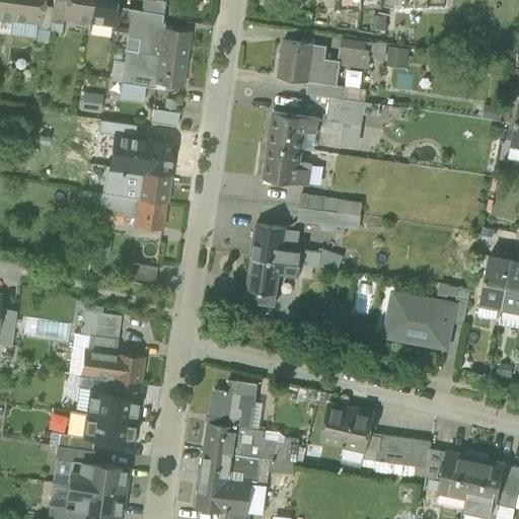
[(0,0),(0,15),(11,17),(13,0),(0,0)]
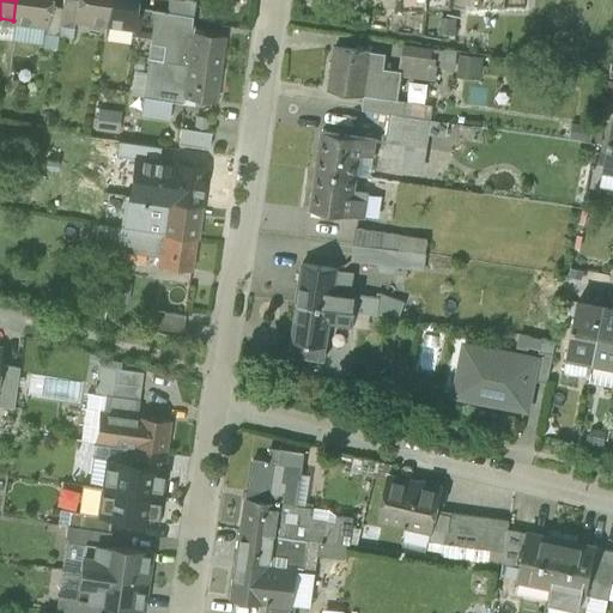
[(48,0),(16,0),(13,20),(44,25),(48,5),(48,0)]
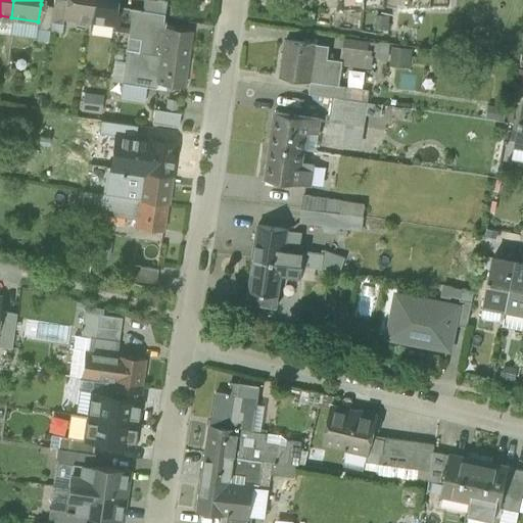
[(50,21),(62,24),(63,16),(65,0),(53,0),(52,5),(50,21)]
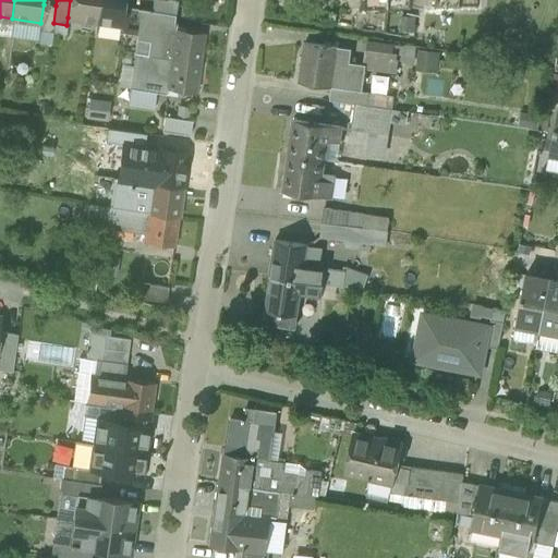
[(70,0),(68,17),(96,22),(98,0),(70,0)]
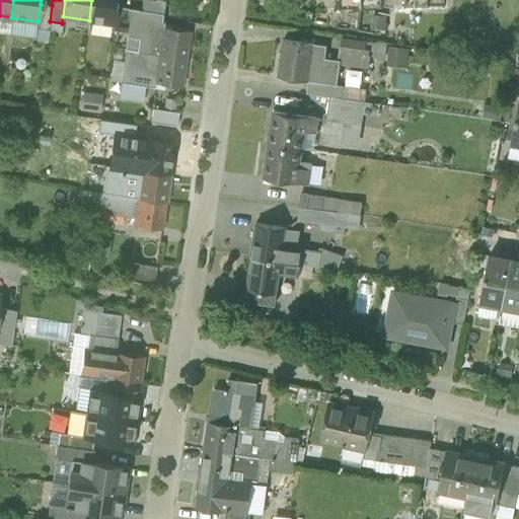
[(118,0),(91,0),(89,20),(116,24),(118,6),(118,0)]
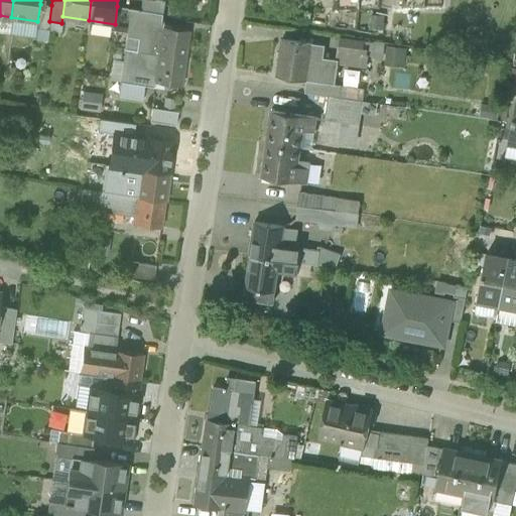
[(157,0),(144,0),(143,11),(164,14),(166,1),(157,0)]
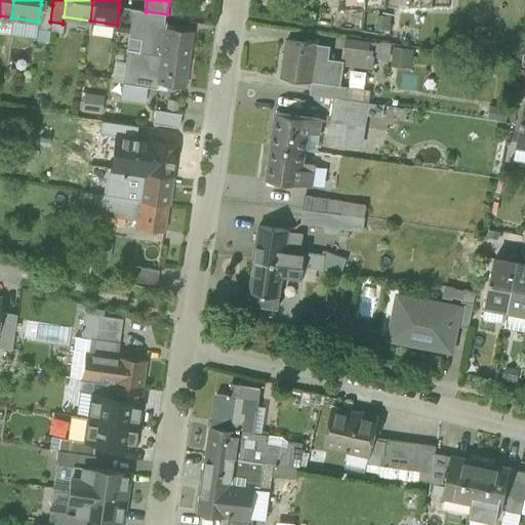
[(37,28),(49,30),(50,22),(52,5),(41,4),(38,22),(37,28)]
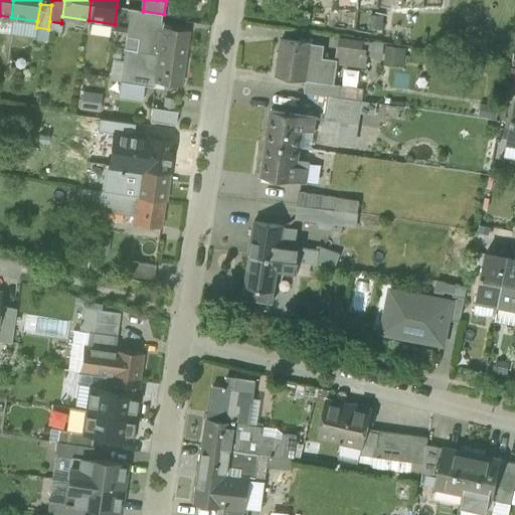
[(114,30),(126,32),(129,8),(118,7),(114,30)]
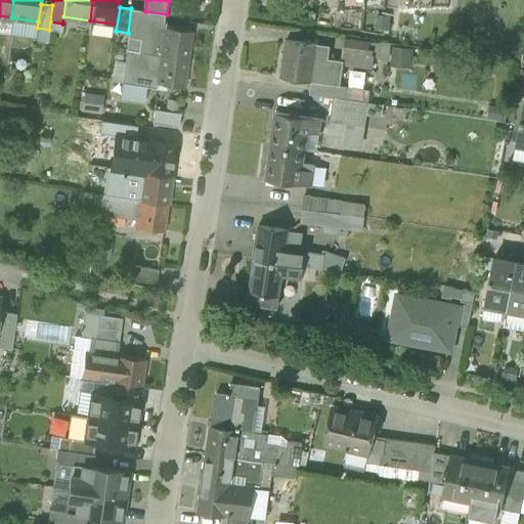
[(127,37),(140,39),(145,11),(131,8),(128,33),(127,37)]
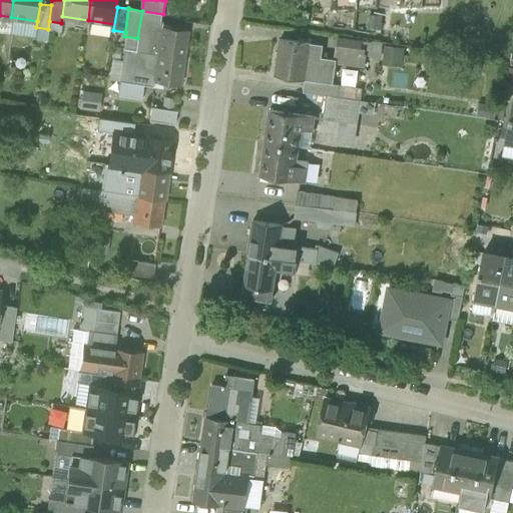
[(137,38),(135,50),(155,53),(184,57),(187,30),(161,27),(163,14),(142,11),(137,38)]
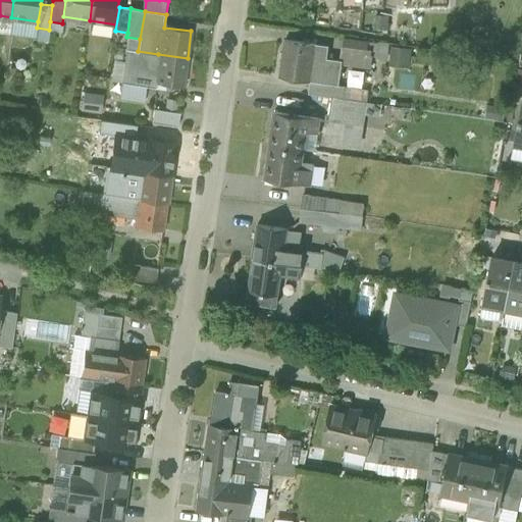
[(0,15),(0,33),(9,35),(11,17),(0,15)]
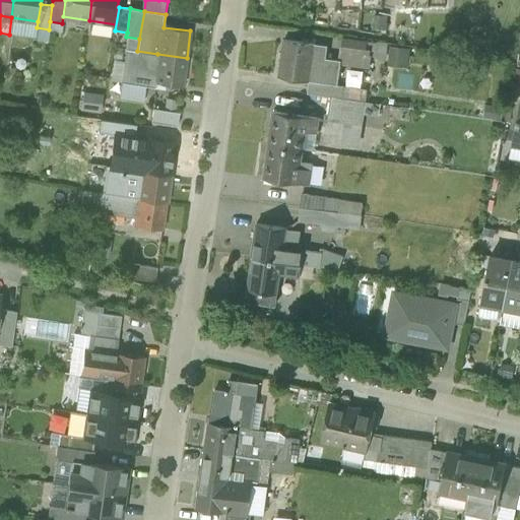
[(11,17),(9,35),(36,39),(37,27),(38,21),(11,17)]
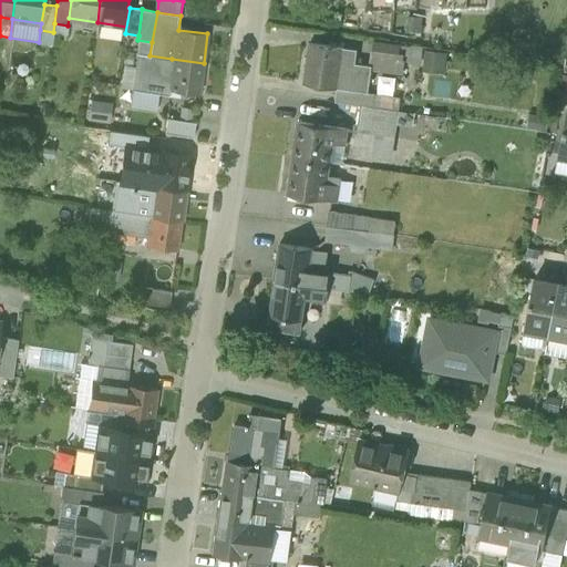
[(372,58),(399,61),(401,45),(374,42),(372,58)]
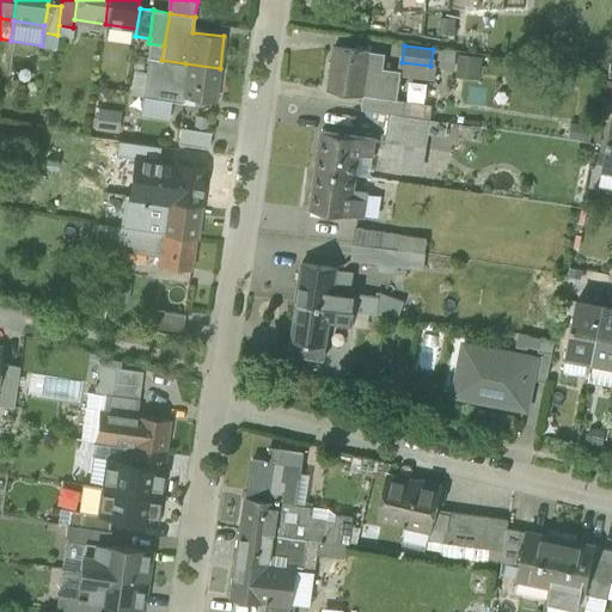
[(329,90),(365,95),(372,53),(335,47),(329,90)]
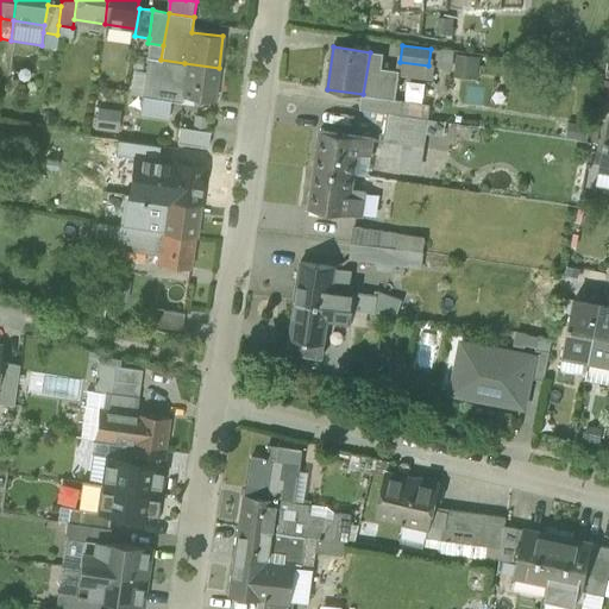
[(431,49),(428,66),(434,67),(451,68),(453,52),(431,49)]
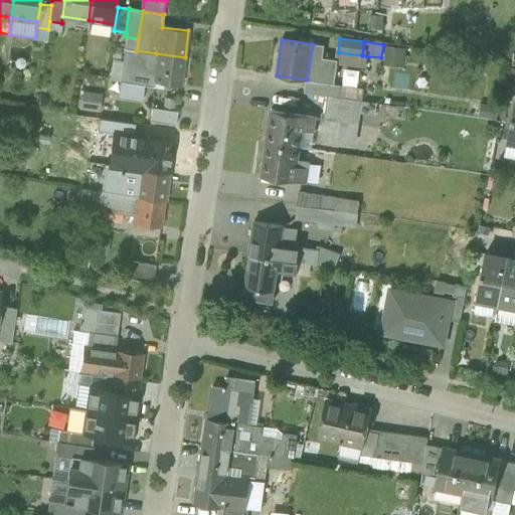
[(313,43),(313,44),(307,79),(307,80),(334,84),(338,63),(338,59),(337,59),(323,57),(325,45),(313,43)]
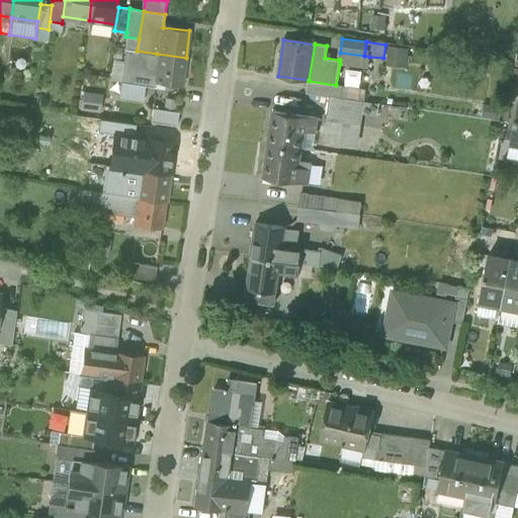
[(408,66),(410,47),(389,45),(386,64),(408,66)]
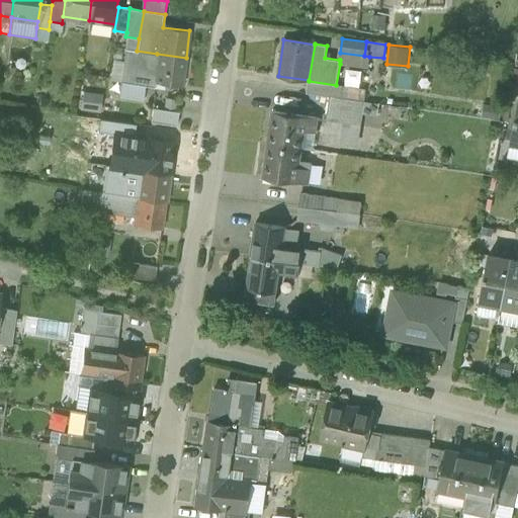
[(154,87),(155,81),(154,81),(157,54),(137,51),(125,49),(123,61),(120,82),(145,85),(154,87)]
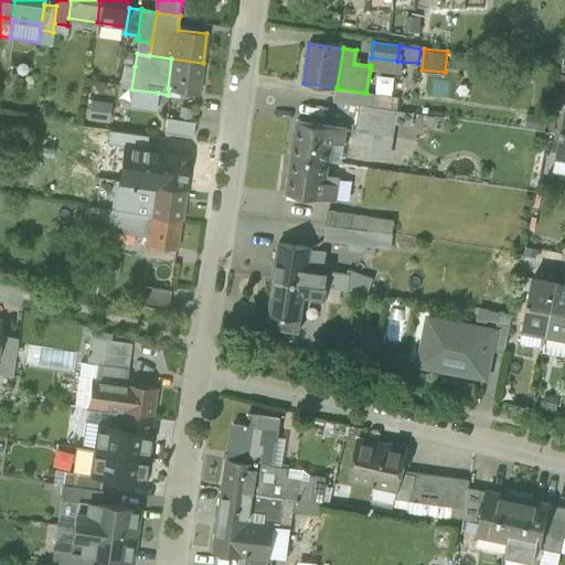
[(401,73),(403,62),(397,61),(371,57),(370,65),(371,65),(371,70),(401,73)]
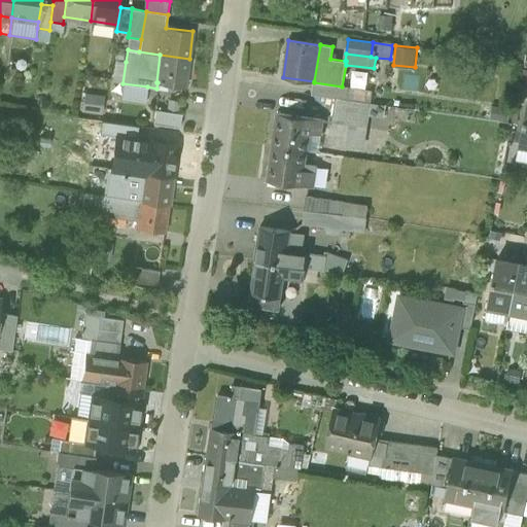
[(189,59),(160,55),(156,82),(157,82),(185,86),(189,59)]
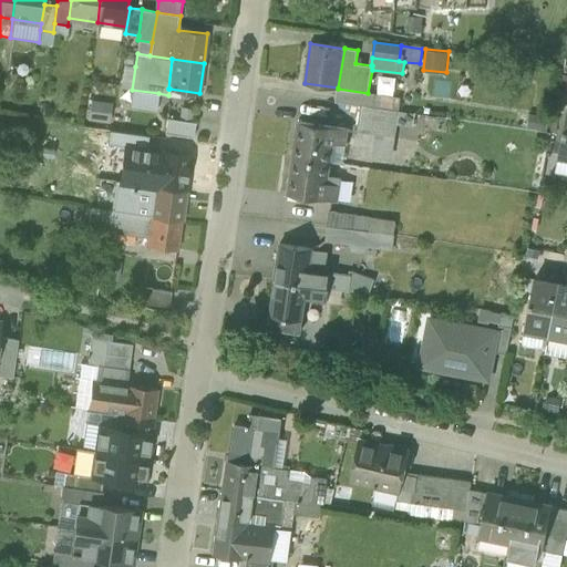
[(120,88),(132,90),(135,66),(123,64),(120,88)]
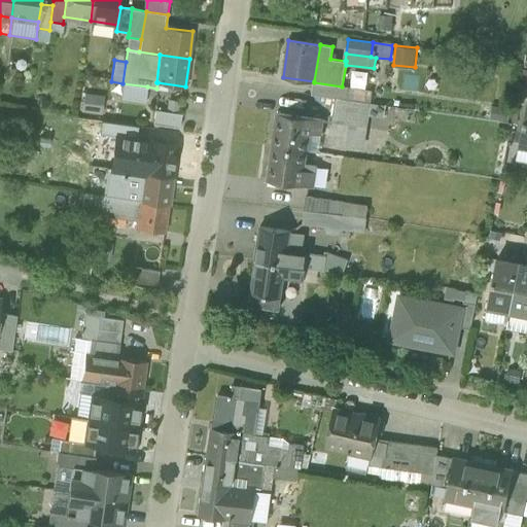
[(312,95),(337,99),(341,99),(342,86),(314,82),(312,95)]
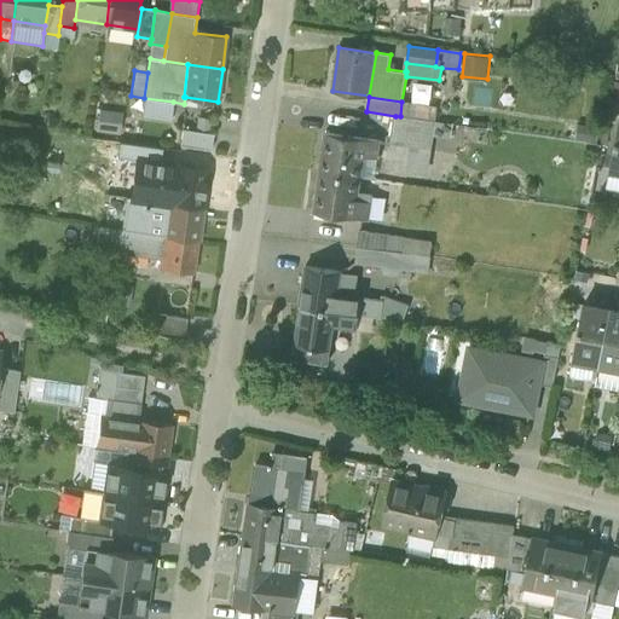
[(173,102),(144,98),(142,116),(169,121),(173,102)]
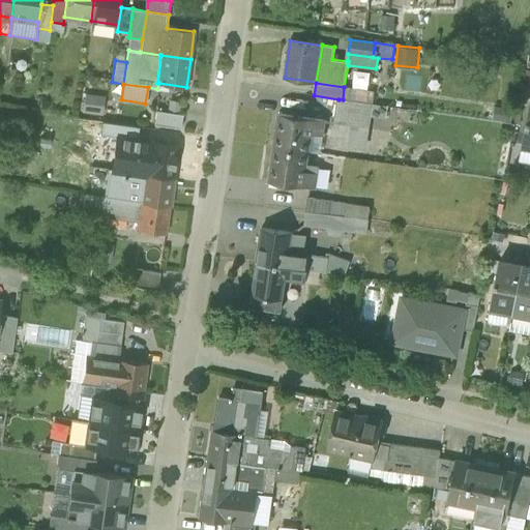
[(106,95),(85,93),(82,113),(102,115),(106,95)]
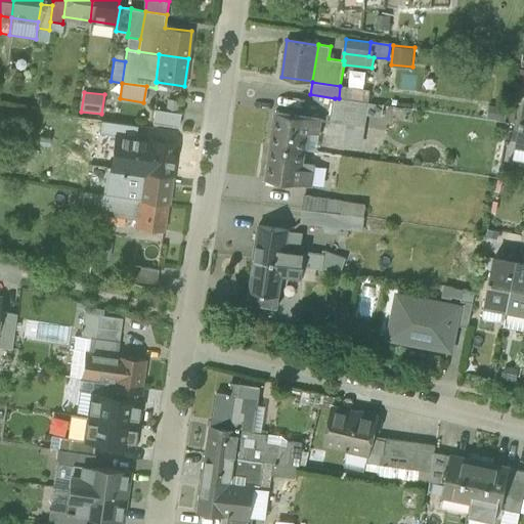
[(168,98),(166,111),(178,113),(180,100),(168,98)]
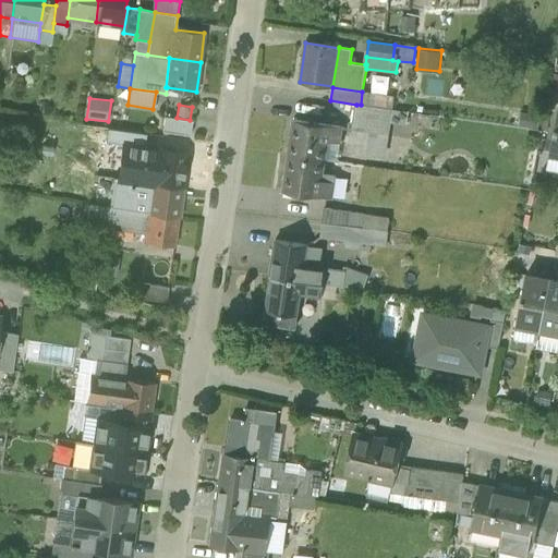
[(391,109),(361,105),(356,105),(353,126),(370,130),(368,133),(388,135),(391,109)]
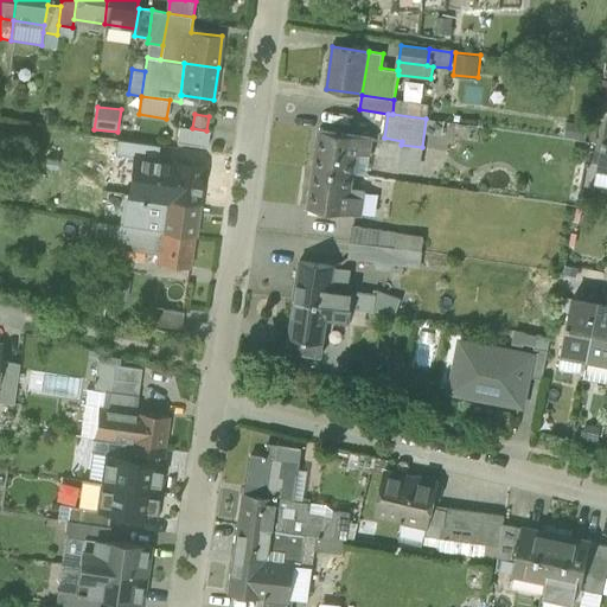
[(177,142),(206,147),(209,131),(206,131),(192,128),(179,127),(177,142)]
